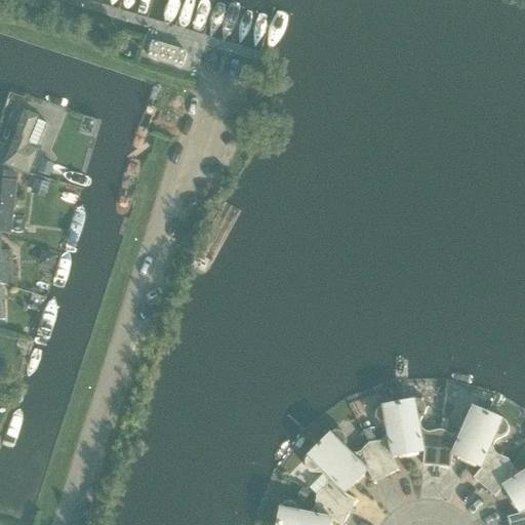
[(171,63),(153,57),(149,72),(166,77),(184,82),(188,69),(171,63)]
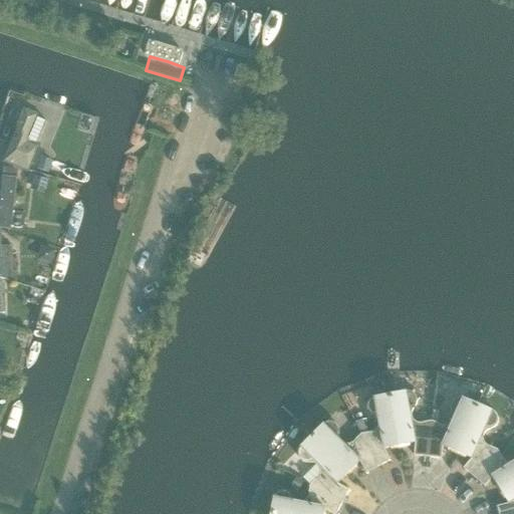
[(39,113),(24,107),(1,162),(26,172),(38,145),(28,141),(39,113)]
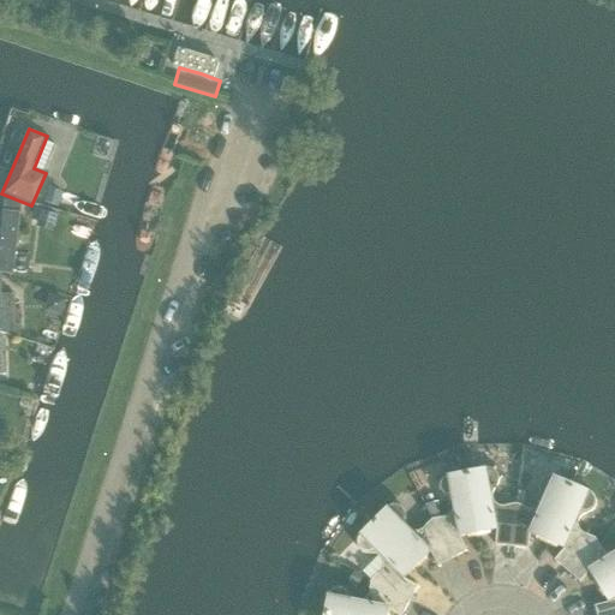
[(0,215),(0,274),(12,275),(19,203),(1,201),(0,215)]
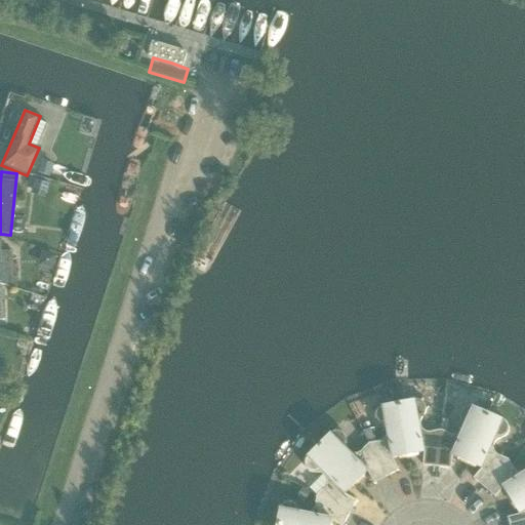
[(0,283),(12,287),(10,251),(0,250),(0,283)]
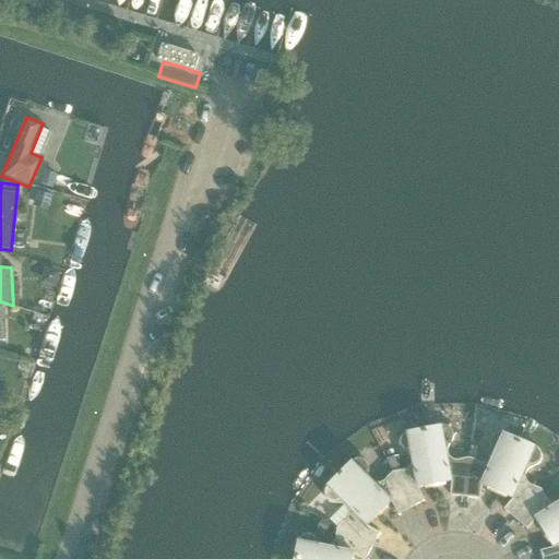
[(425,429),(436,484),(452,480),(451,495),(465,497),(470,458),(462,459),(461,460),(459,460),(456,460),(454,459),(452,459),(451,456),(450,455),(449,453),(448,451),(448,450),(448,448),(449,447),(453,439),(453,437),(454,436),(454,435),(453,432),(453,431),(452,430),(451,428),(449,427),(447,426),(445,425),(442,425),(440,425),(439,426),(438,427),(436,428),(425,429)]
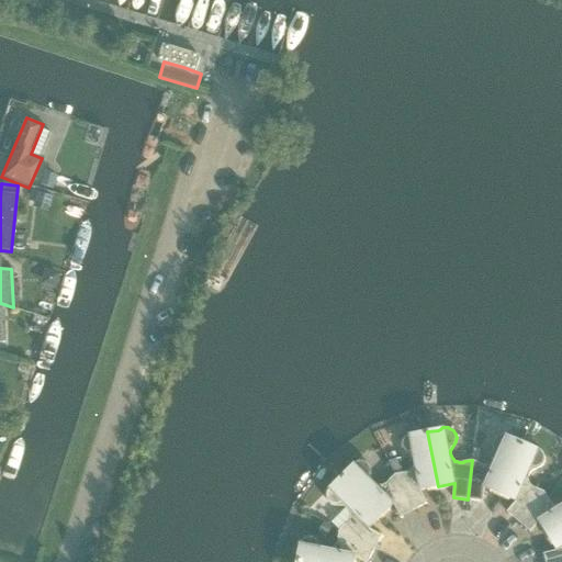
[(395,474),(414,509),(427,502),(420,490),(438,486),(427,431),(416,434),(414,434),(413,434),(412,434),(409,434),(407,434),(406,435),(404,436),(404,437),(403,439),(402,439),(402,440),(402,442),(402,444),(402,445),(402,447),(403,449),(404,451),(411,457),(412,458),(413,459),(413,460),(413,462),(413,464),(413,465),(413,467),(413,468),(412,469),(411,470),(408,472),(395,474)]
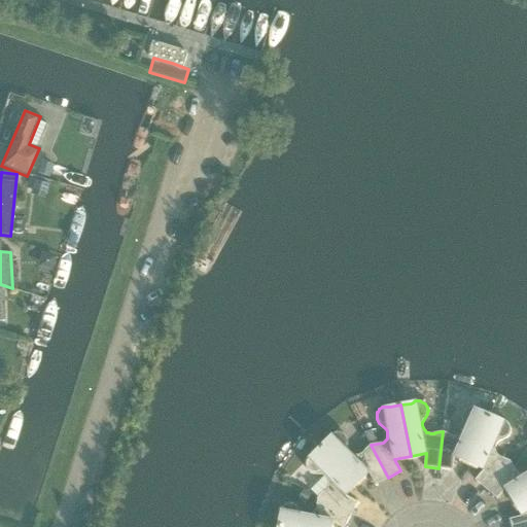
[(443,431),(438,468),(453,469),(455,456),(469,463),(490,415),(481,411),(479,409),(477,408),(476,407),(475,407),(472,407),(470,407),(468,407),(467,408),(466,409),(464,410),(463,412),(462,413),(462,414),(462,415),(462,416),(462,418),(465,425),(465,426),(465,428),(465,429),(464,430),(464,431),(462,433),(461,434),(459,435),(458,435),(457,436),(455,436),(454,435),(452,435),(450,434),(443,431)]
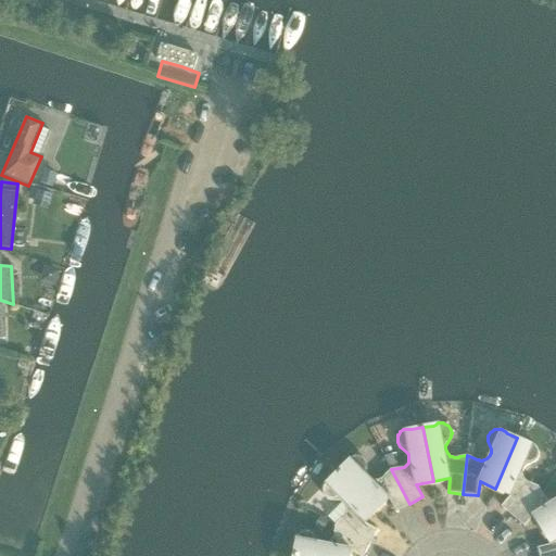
[(517,438),(495,489),(510,495),(502,506),(513,516),(539,485),(527,481),(525,479),(523,477),(523,475),(523,474),(523,472),(523,470),(523,469),(525,467),(526,466),(528,464),(534,462),(536,460),(538,459),(539,456),(539,454),(540,453),(540,452),(539,451),(539,450),(539,449),(538,446),(535,445),(534,444),(532,443),(531,442),(530,442),(528,442),(517,438)]
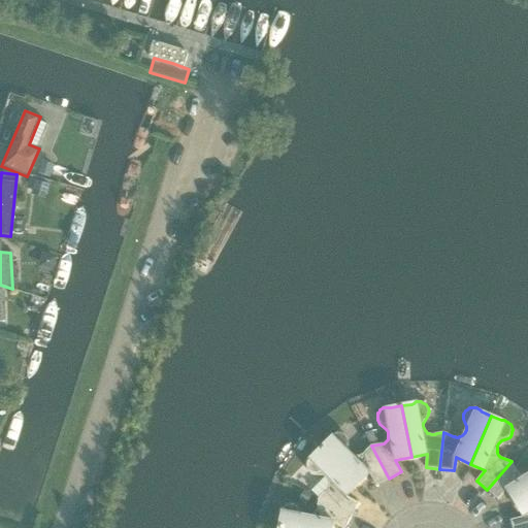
[(322,448),(359,485),(370,473),(376,485),(389,479),(371,446),(362,454),(361,455),(360,455),(358,455),(356,455),(354,455),(352,453),(351,452),(350,451),(350,450),(349,448),(349,440),(349,439),(348,437),(345,435),(344,434),(343,433),(341,433),(339,432),(337,433),(335,433),(333,434),(332,435),(331,436),(331,437),(330,439),(329,440),(322,448)]
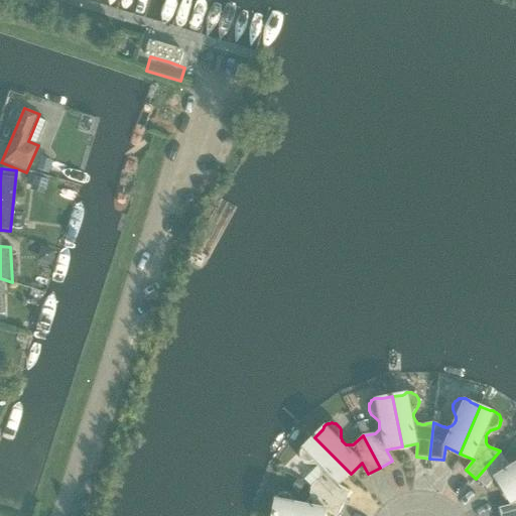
[(320,478),(312,486),(344,503),(351,491),(340,485),(351,474),(314,437),(307,445),(305,445),(303,446),(302,447),(301,448),(301,449),(300,450),(299,453),(299,455),(299,457),(300,459),(300,460),(301,461),(302,462),(303,463),(304,464),(305,464),(306,465),(316,464),(317,465),(319,466),(320,467),(321,468),(323,470),(324,471),(324,472),(323,474),(323,475),(323,476),(321,477),(320,478)]
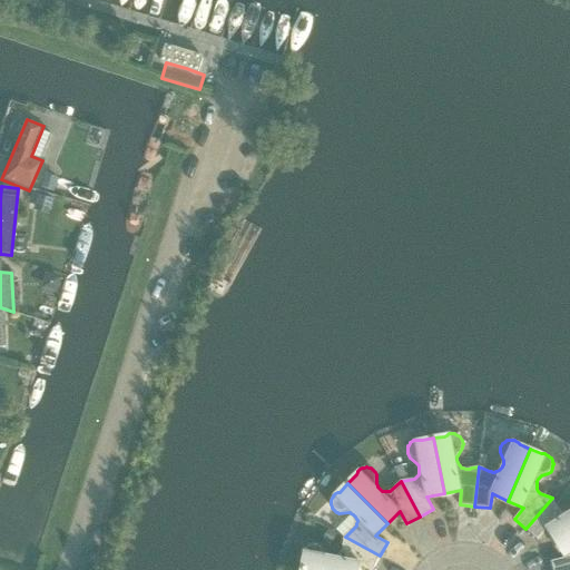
[(552,498),(526,529),(538,539),(547,528),(556,542),(569,533),(569,511),(569,512),(568,512),(566,512),(564,512),(562,512),(561,511),(560,510),(559,509),(552,498)]
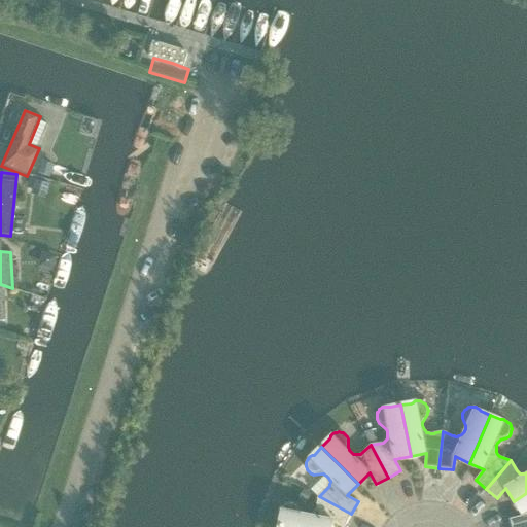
[(526,526),(526,493),(514,501),(523,516),(510,519),(512,526),(526,526)]
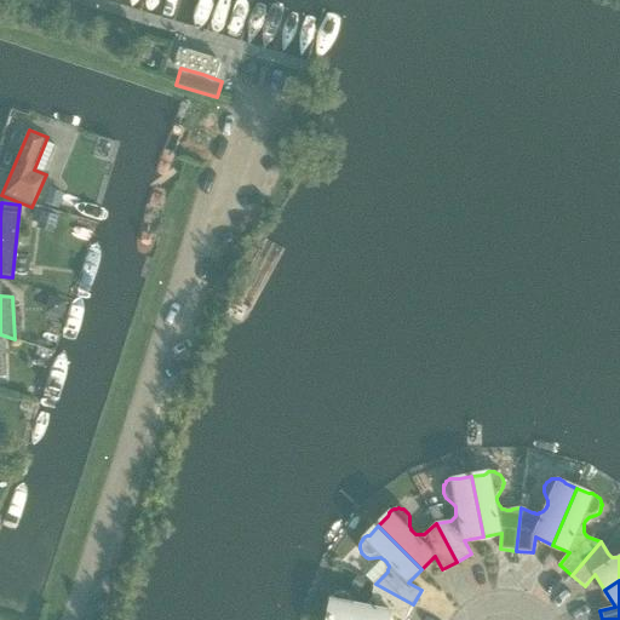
[(331,607),(328,619),(332,619),(390,619),(391,613),(406,619),(413,604),(375,584),(374,585),(372,598),(372,600),(371,601),(369,602),(367,603),(366,604),(363,604),(361,604),(359,603),(356,603),(355,602),(350,595),(348,593),(345,592),(343,591),(339,591),(338,592),(337,592),(334,593),(333,595),(332,597),(331,598),(331,601),(329,602),(329,603),(331,606),(331,607)]
